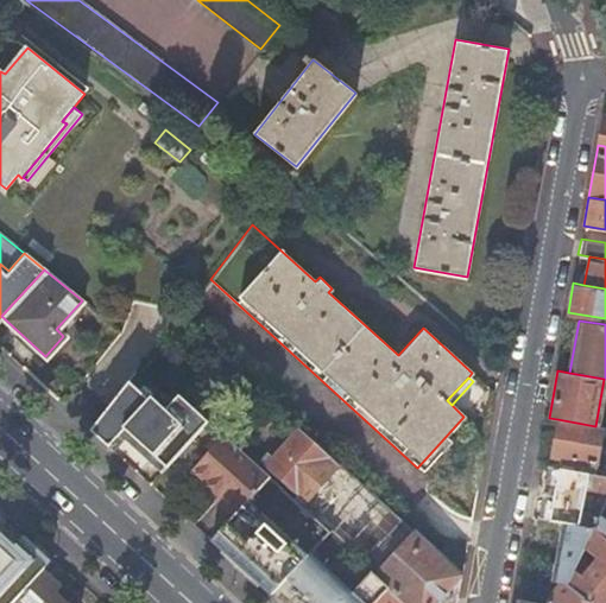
[(165,465),(194,435),(149,395),(121,425),(165,465)]
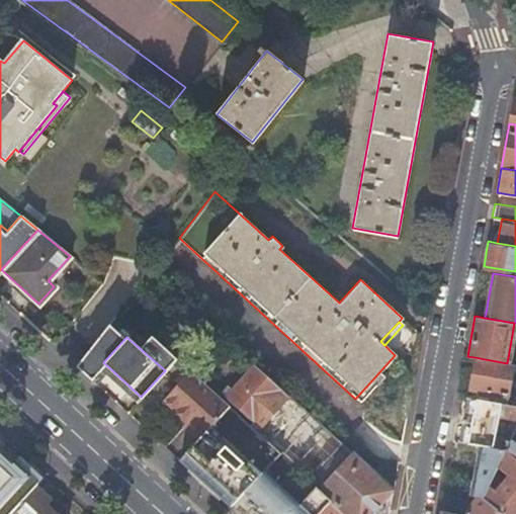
[(475,357),(467,397),(474,398),(504,404),(511,364),(507,363),(475,357)]
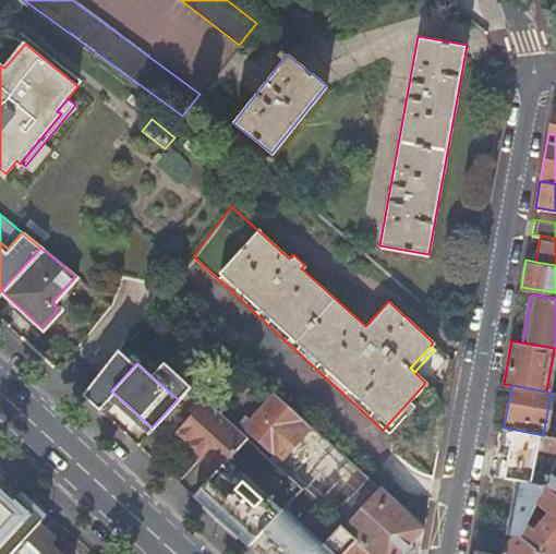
[(108,395),(148,431),(152,428),(111,390),(108,395)]
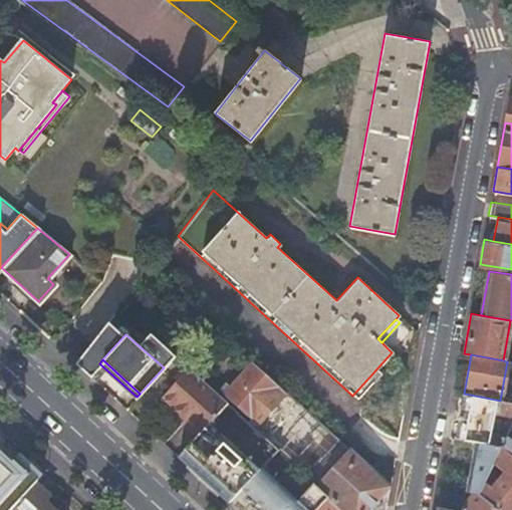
[(329,496),(344,509),(385,509),(390,484),(252,360),(224,392),(249,415),(245,419),(278,449),(310,478),(329,496)]
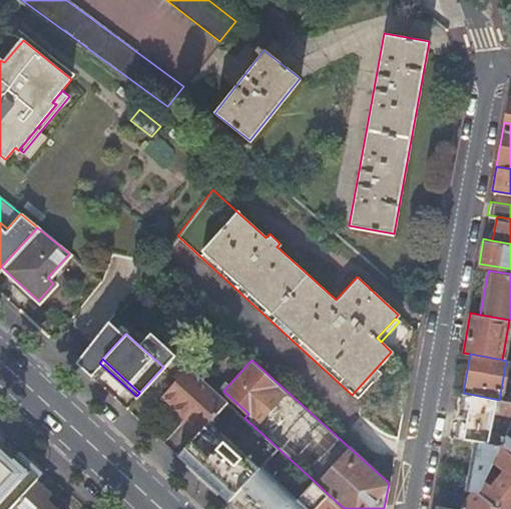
[(207,422),(226,401),(187,365),(157,398),(180,420),(196,434),(207,422)]
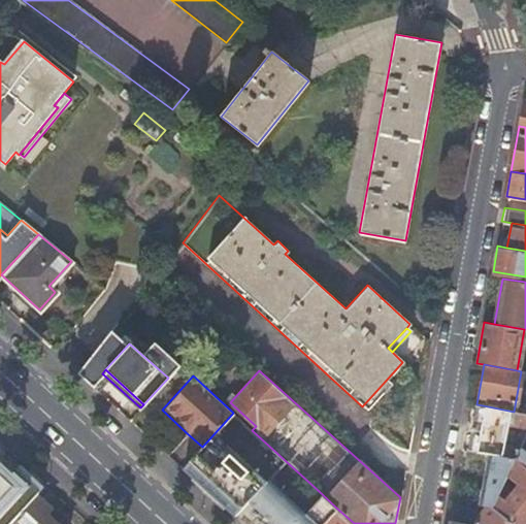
[(383,384),(362,406),(366,411),(387,388),(383,384)]
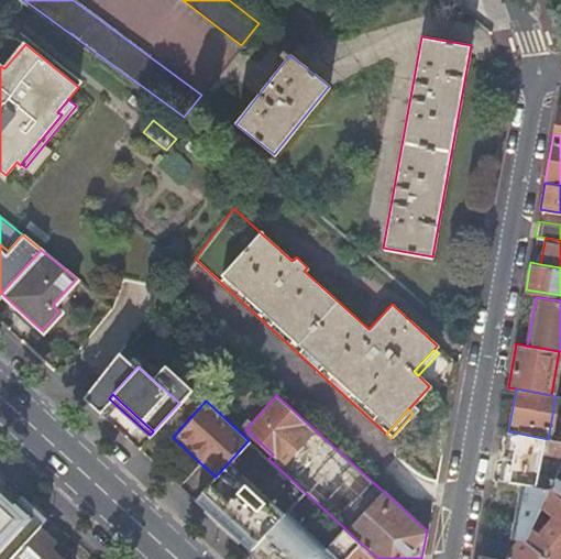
[(520,485),(550,491),(556,479),(539,475),(543,452),(560,455),(560,441),(548,439),(515,433),(506,482),(520,485)]
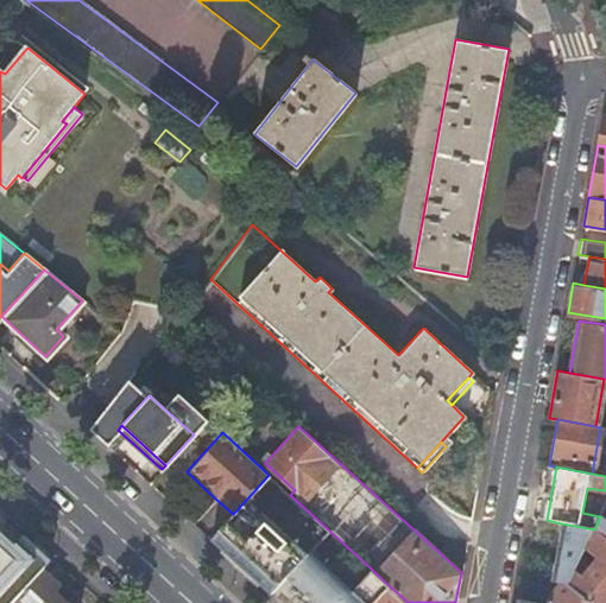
[(311,551),(329,531),(290,495),(269,475),(246,500),(258,512),(263,506),(311,551)]
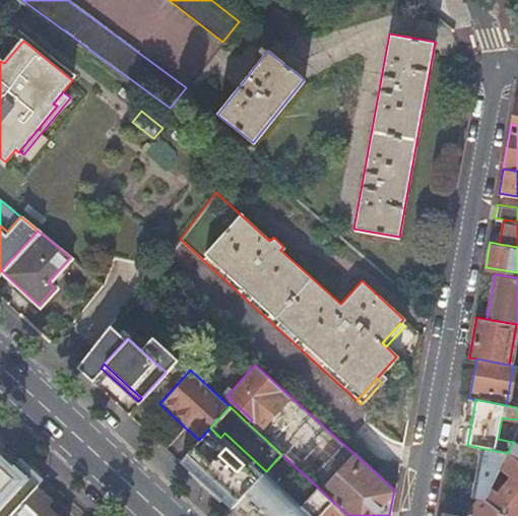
[(199,440),(183,426),(180,429),(195,443),(199,440)]
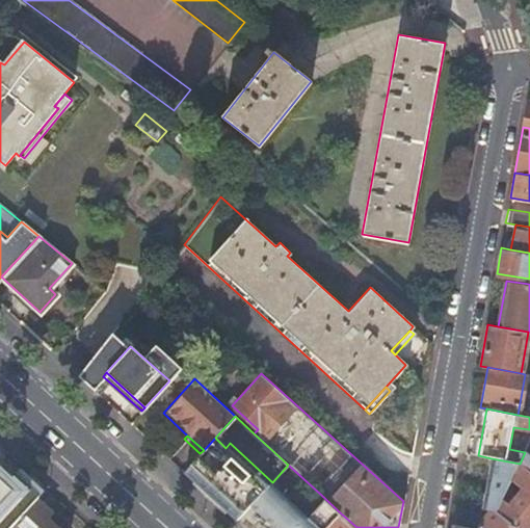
[(268,486),(272,482),(230,443),(226,448),(268,486)]
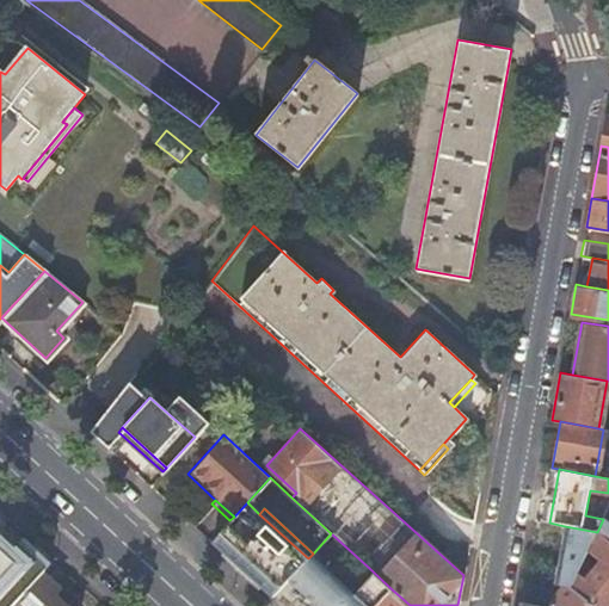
[(608,524),(603,519),(597,532),(608,540),(608,524)]
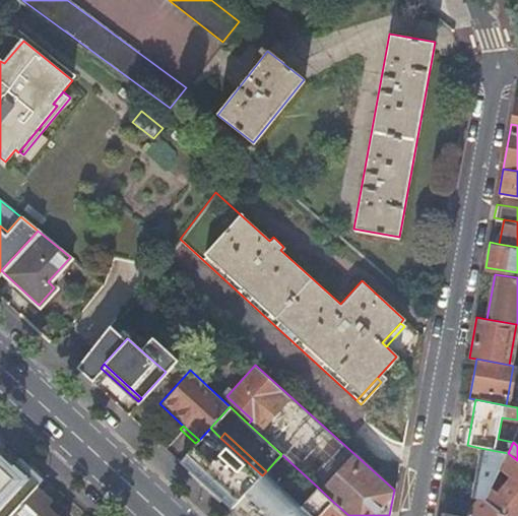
[(38,482),(0,448),(0,515),(7,515),(10,513),(35,487),(38,482)]
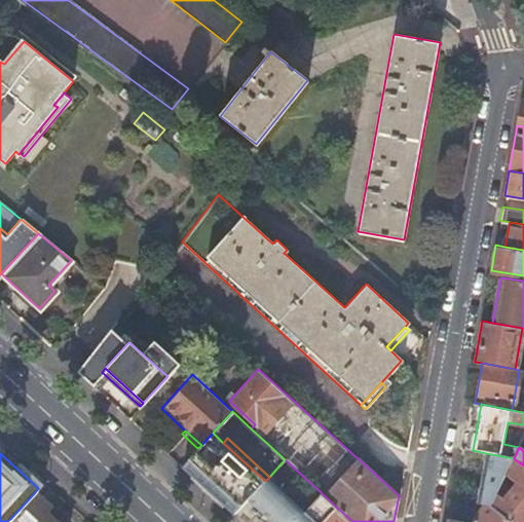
[(486,453),(477,502),(486,505),(492,506),(497,493),(507,475),(514,458),(486,453)]
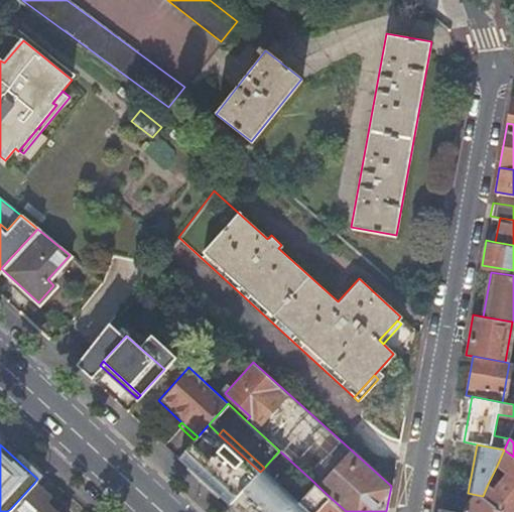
[(488,484),(483,496),(502,511),(513,511),(513,457),(504,450),(497,466),(506,474),(495,489),(488,484)]
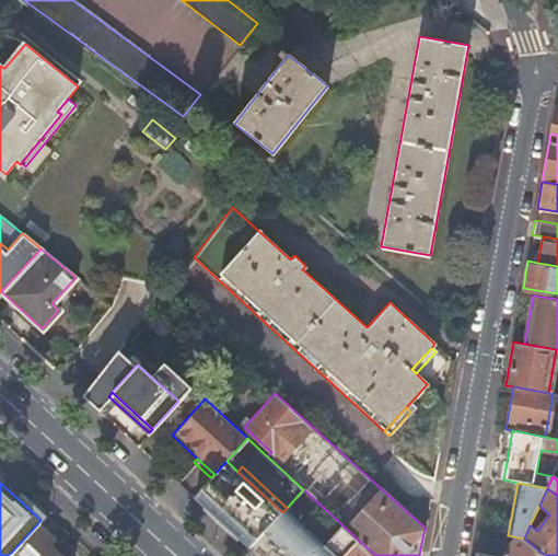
[(289,555),(344,555),(359,541),(338,521),(318,541),(295,521),(276,543),(289,555)]
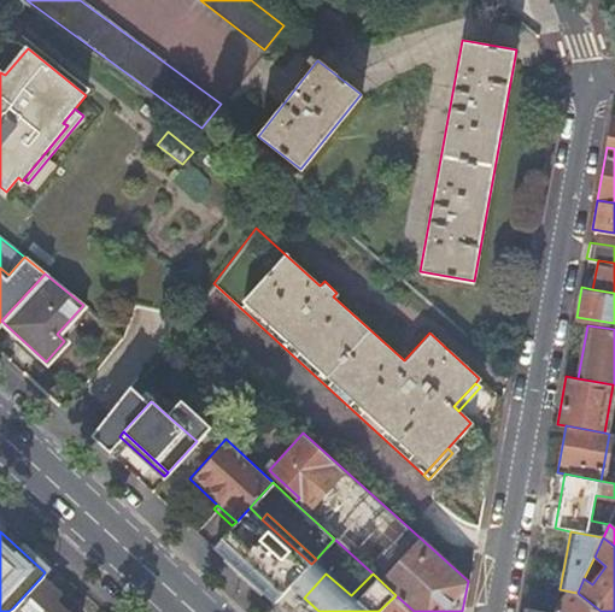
[(41,577),(12,608),(16,611),(68,611),(64,607),(69,602),(41,577)]
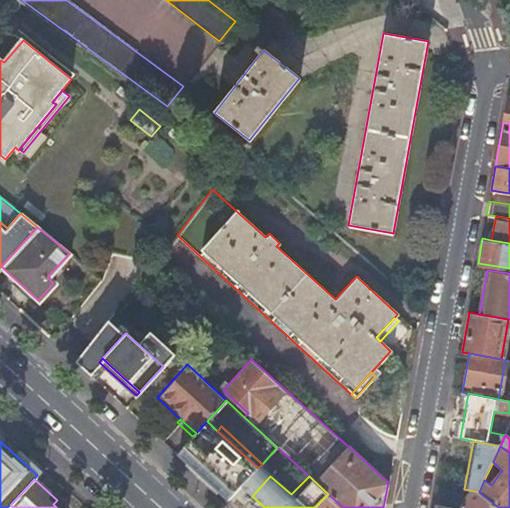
[(459,507),(498,507),(479,492),(473,491),(459,507)]
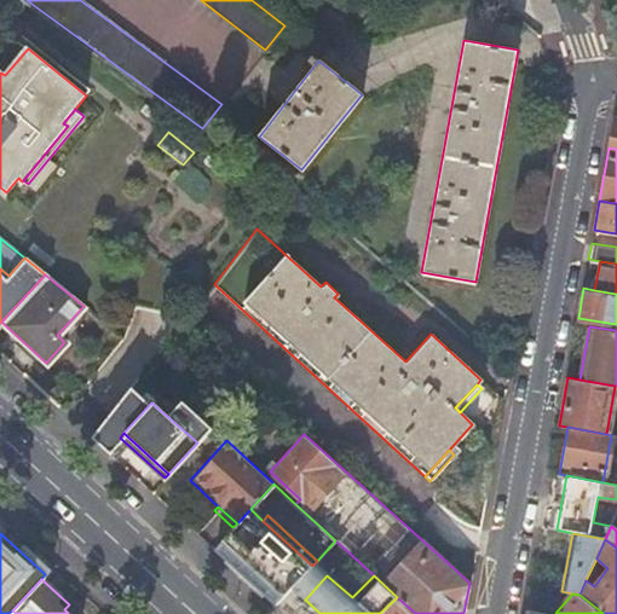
[(415,613),(397,597),(380,613),(415,613)]
